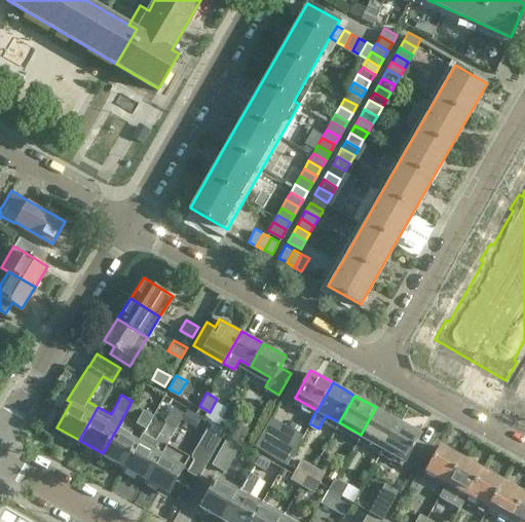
[(238,410),(228,405),(221,417),(231,423),(238,410)]
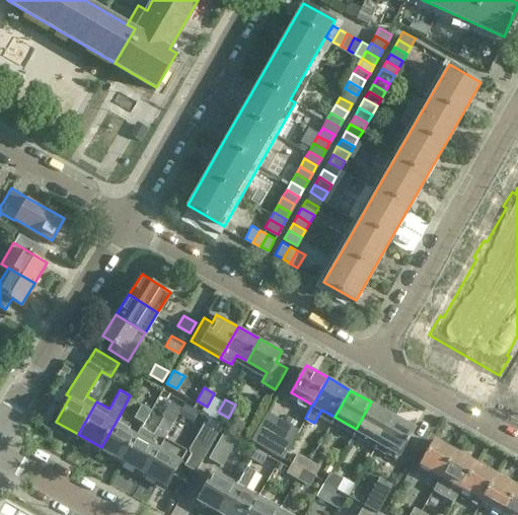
[(371,401),(356,429),(378,441),(393,415),(371,401)]
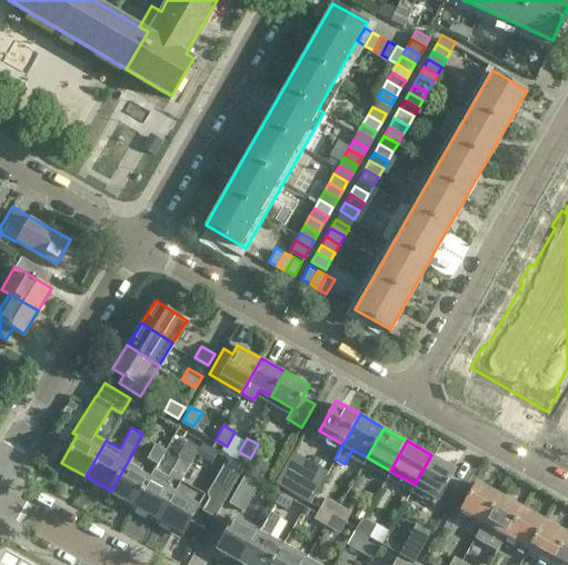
[(159,462),(167,447),(156,442),(148,455),(159,462)]
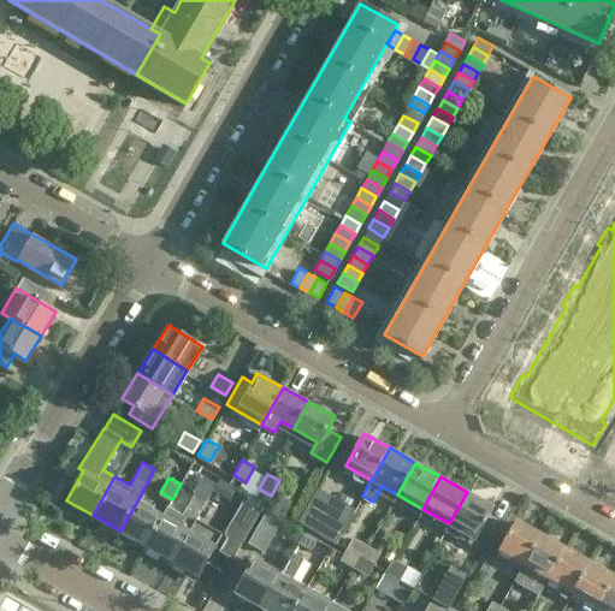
[(300,520),(314,528),(332,497),(318,488),(300,520)]
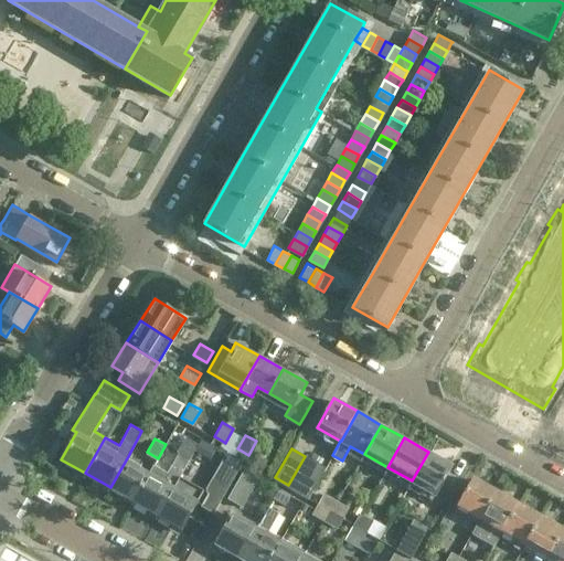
[(224,494),(244,459),(227,450),(206,487),(208,491),(201,505),(214,511),(224,494)]
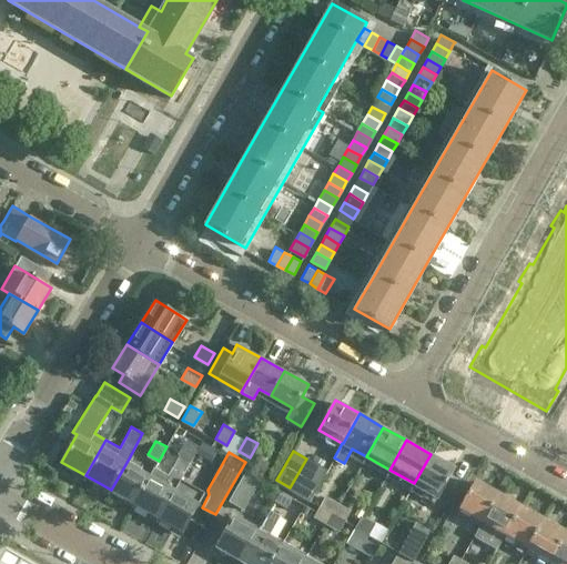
[(154,465),(149,475),(133,502),(159,516),(181,477),(191,461),(180,454),(169,473),(154,465)]
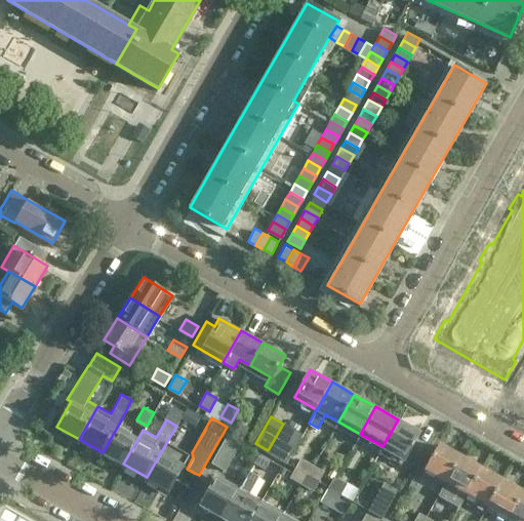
[(398,419),(383,446),(404,459),(419,432),(398,419)]
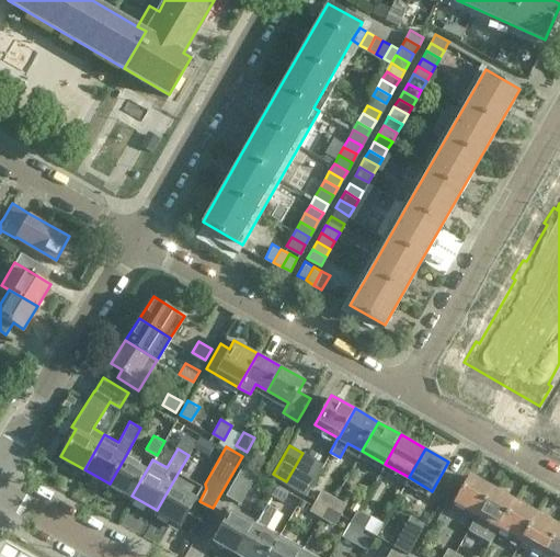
[(127,453),(110,484),(132,496),(147,469),(138,465),(140,461),(127,453)]
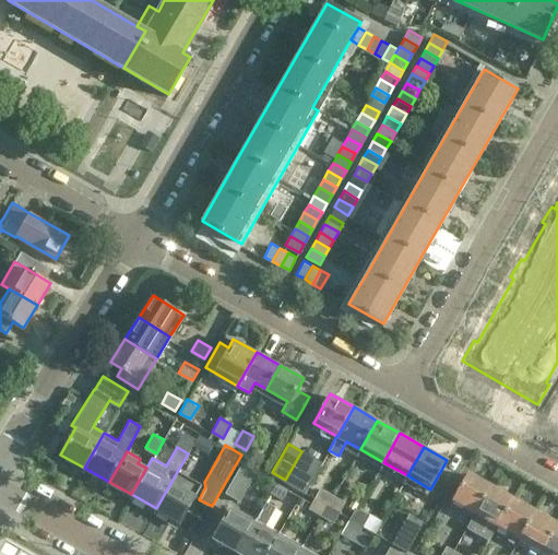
[(242,462),(226,491),(239,499),(256,470),(242,462)]
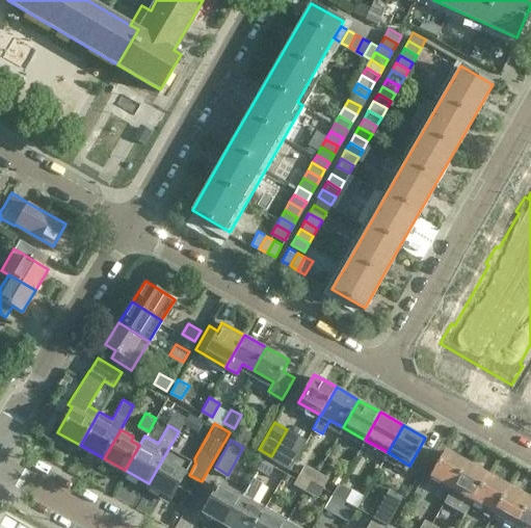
[(162,460),(149,483),(171,497),(192,460),(169,447),(162,460)]
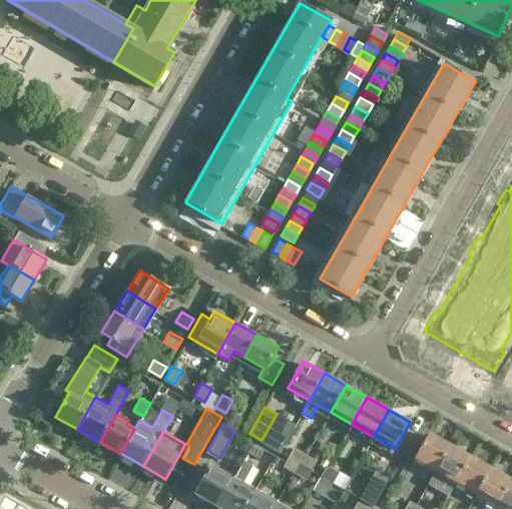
[(436,470),(450,444),(429,432),(415,458),(436,470)]
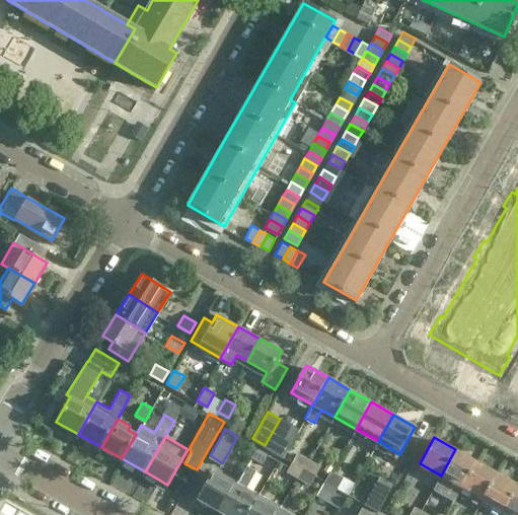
[(263,462),(268,453),(256,447),(251,456),(263,462)]
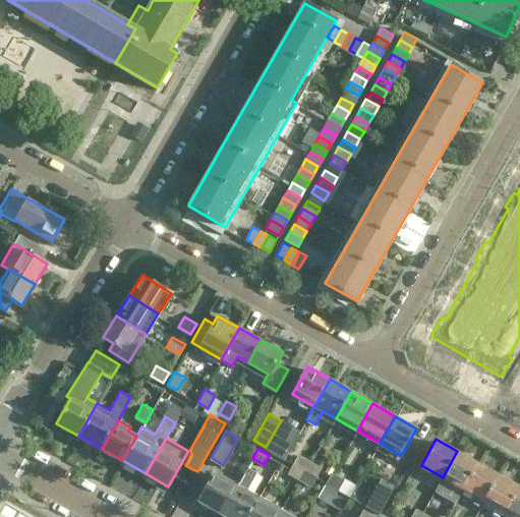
[(457,451),(443,477),(436,490),(456,501),(463,489),(464,489),(478,463),(457,451)]
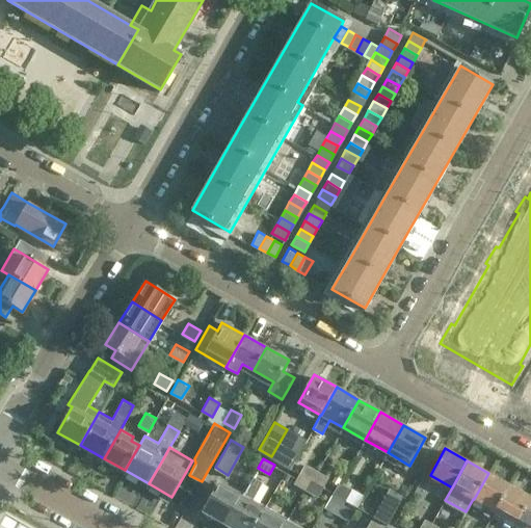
[(300,473),(312,479),(317,470),(306,464),(300,473)]
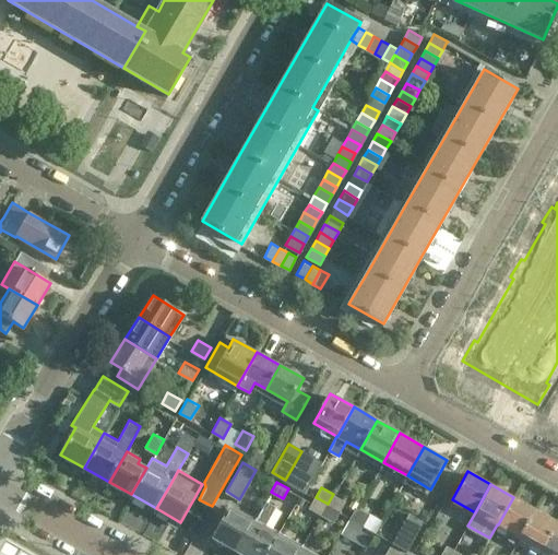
[(328,504),(340,510),(345,500),(333,494),(328,504)]
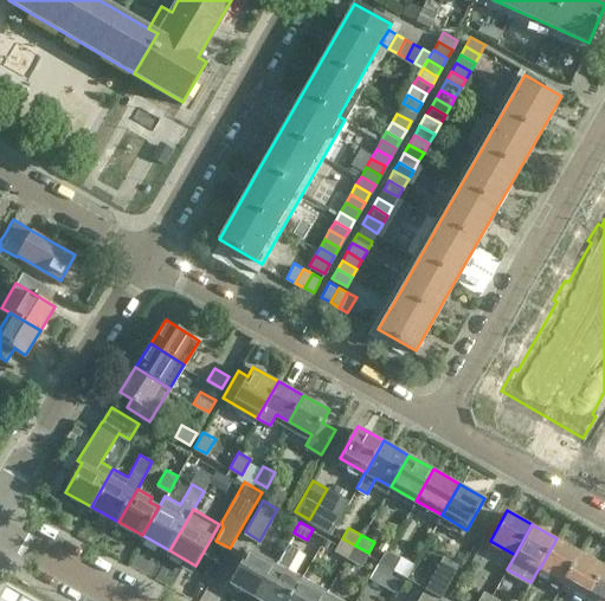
[(342,538),(339,543),(335,549),(349,556),(355,545),(342,538)]
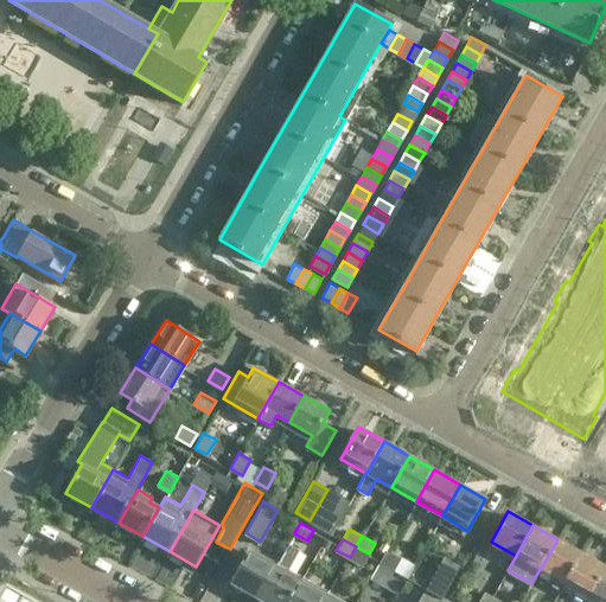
[(557,539),(541,569),(565,583),(581,552),(557,539)]
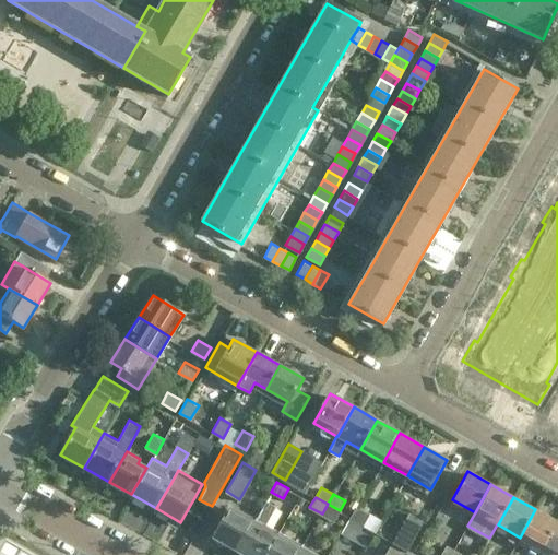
[(253,522),(237,552),(242,554),(265,554),(276,535),(263,528),(276,506),(266,500),(254,522),(253,522)]
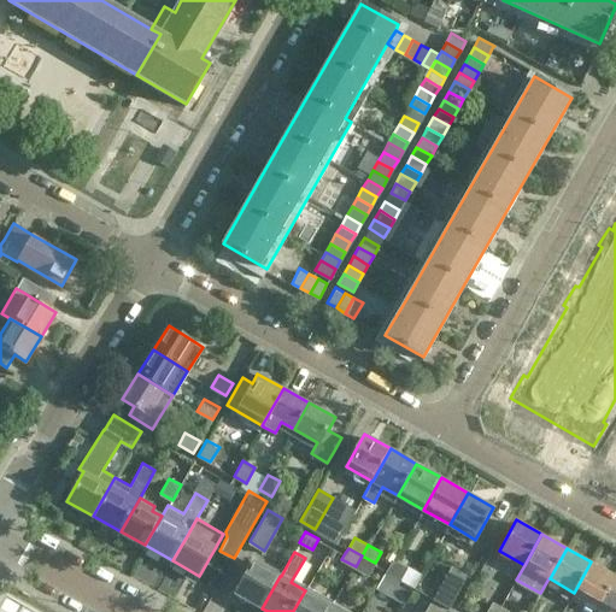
[(356,566),(368,574),(375,563),(362,555),(356,566)]
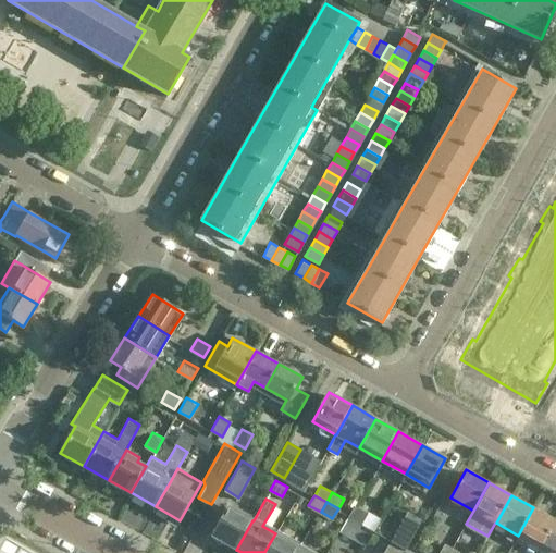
[(355,505),(349,515),(361,521),(367,512),(355,505)]
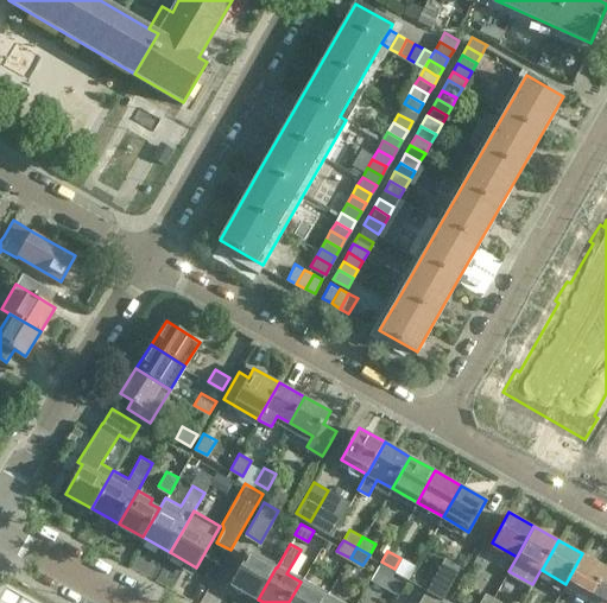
[(258,600),(276,567),(250,552),(232,584),(258,600)]
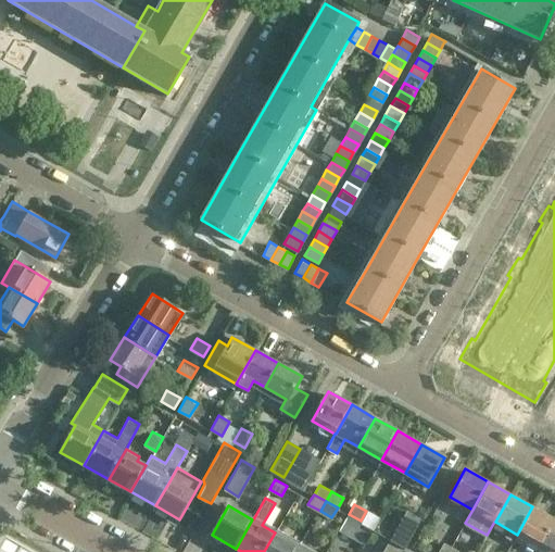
[(532,506),(517,535),(539,547),(554,522),(554,518),(532,506)]
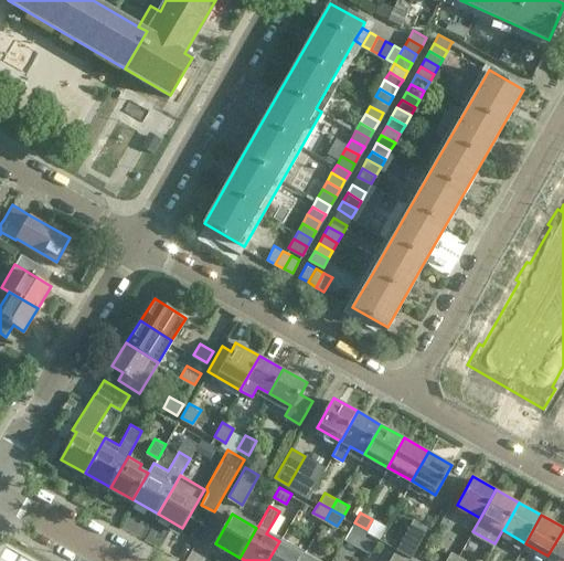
[(412,554),(428,526),(414,518),(397,547),(412,554)]
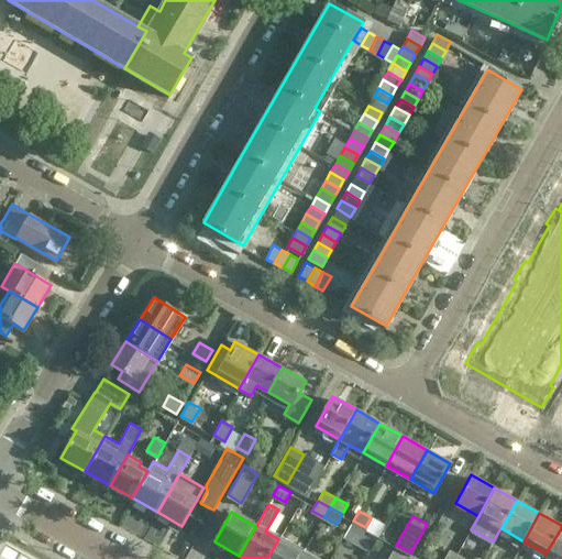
[(356,543),(362,533),(350,526),(344,536),(356,543)]
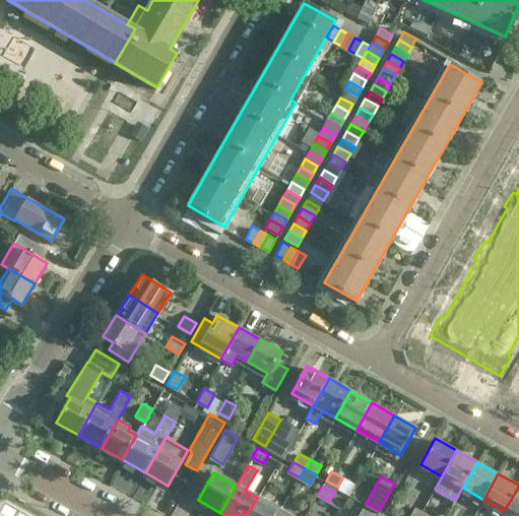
[(512,515),(518,515),(518,488),(504,511),(512,515)]
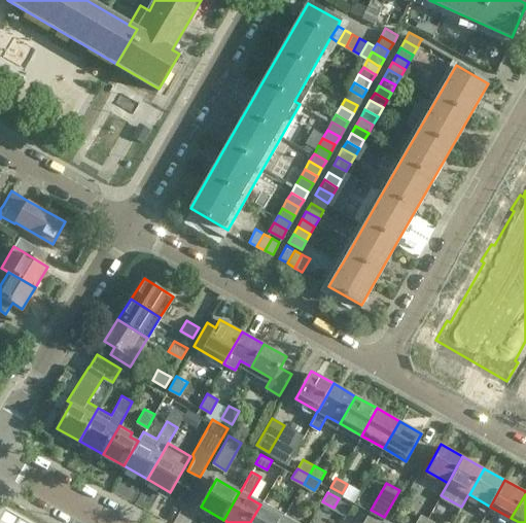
[(279,522),(283,517),(260,504),(250,522),(279,522)]
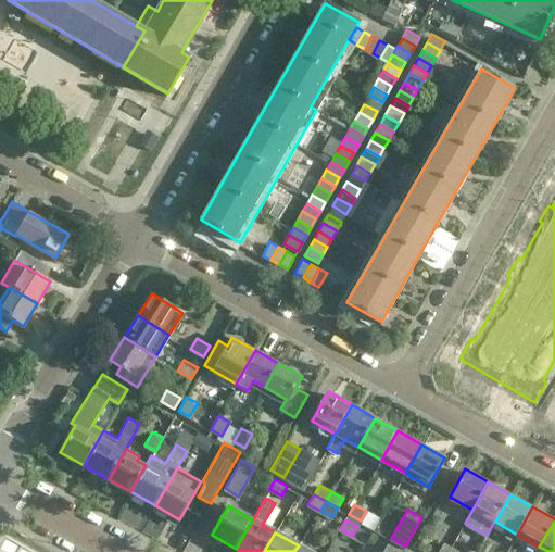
[(25,551),(5,541),(0,551),(25,551)]
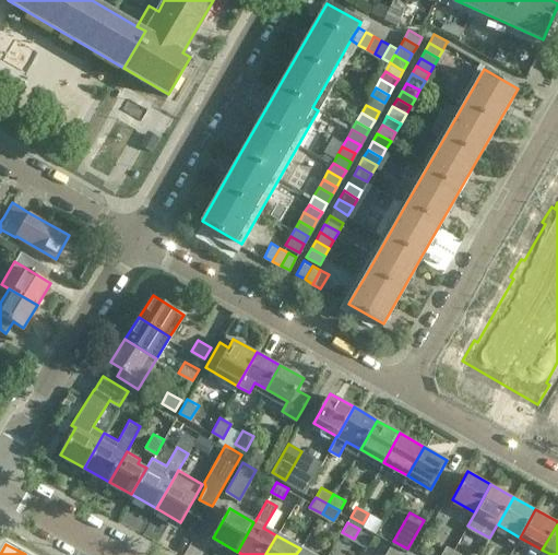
[(450,554),(454,548),(447,544),(439,554),(450,554)]
